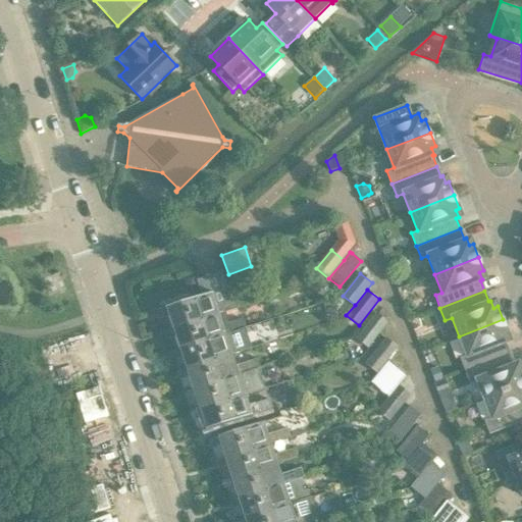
[(172,328),(220,313),(239,307),(236,299),(216,305),(213,293),(166,308),(172,328)]
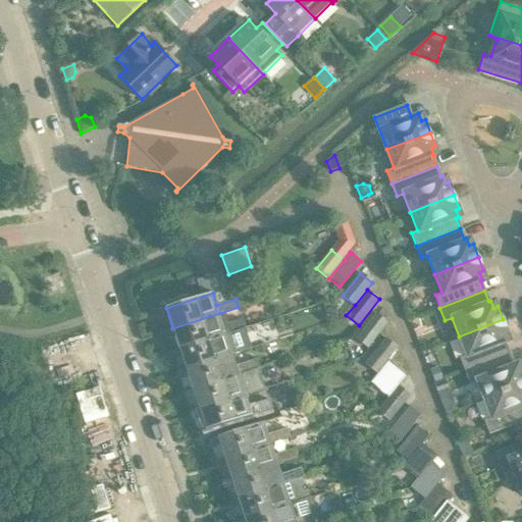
[(172,328),(179,349),(246,327),(243,318),(223,324),(220,313),(172,328)]
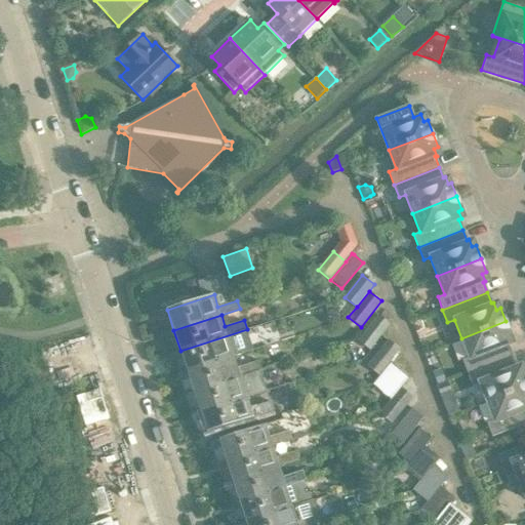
[(378,315),(362,334),(358,340),(369,350),(390,324),(378,315)]
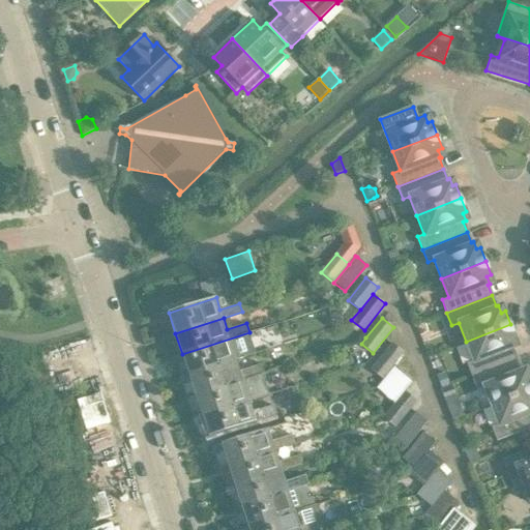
[(516,339),(510,324),(466,342),(473,360),(466,362),(471,376),(517,358),(512,348),(514,347),(511,340),(516,339)]
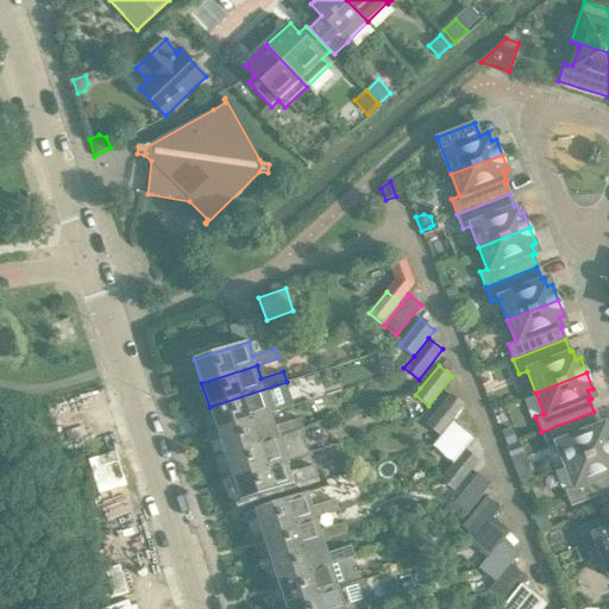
[(209,407),(218,432),(272,413),(294,406),(290,395),(287,382),(209,407)]
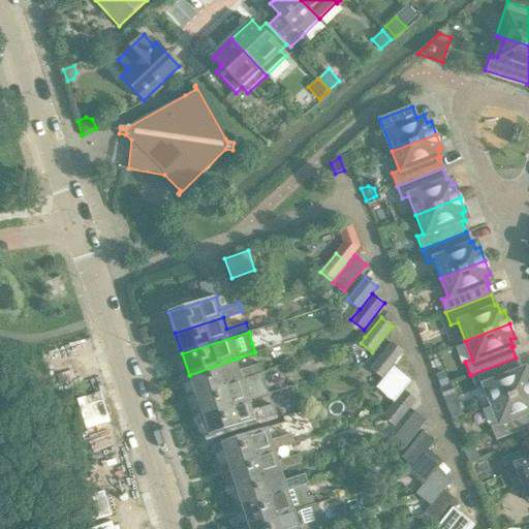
[(381,379),(403,352),(391,342),(370,369),(381,379)]
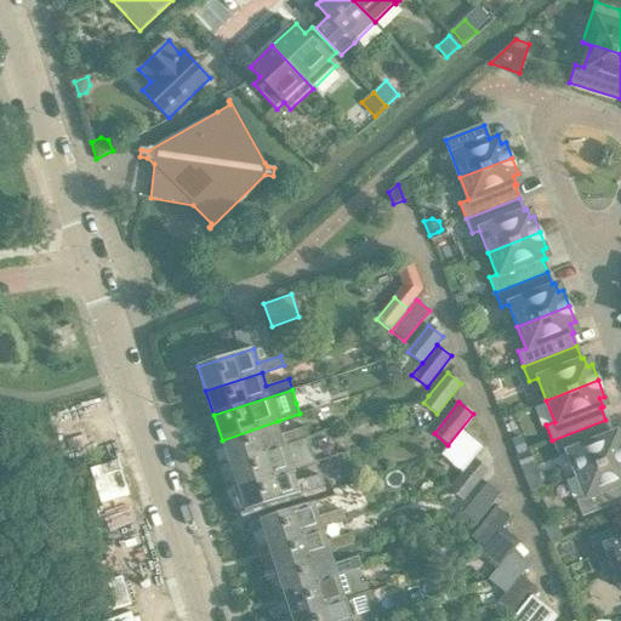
[(480,426),(474,414),(467,423),(440,456),(450,463),(480,426)]
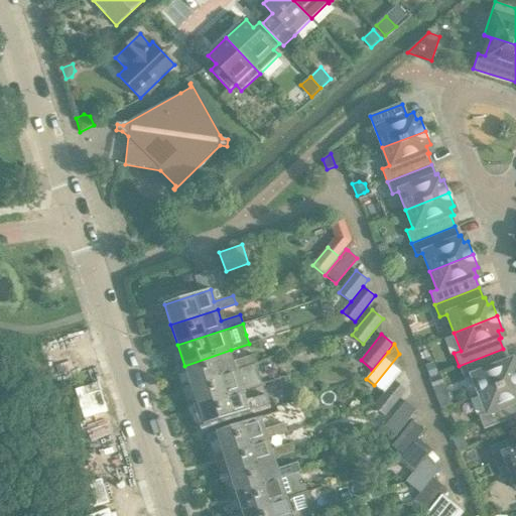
[(506,360),(503,349),(459,366),(464,379),(470,376),(477,394),(515,379),(515,366),(515,364),(511,366),(509,359),(506,360)]
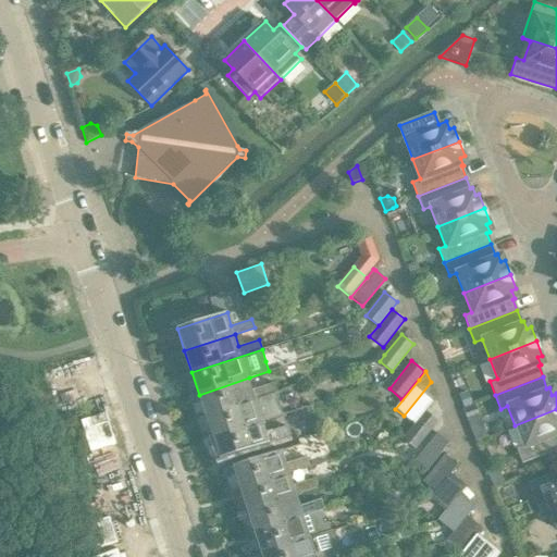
[(199,395),(206,416),(256,399),(276,393),(273,383),(252,390),(249,378),(199,395)]
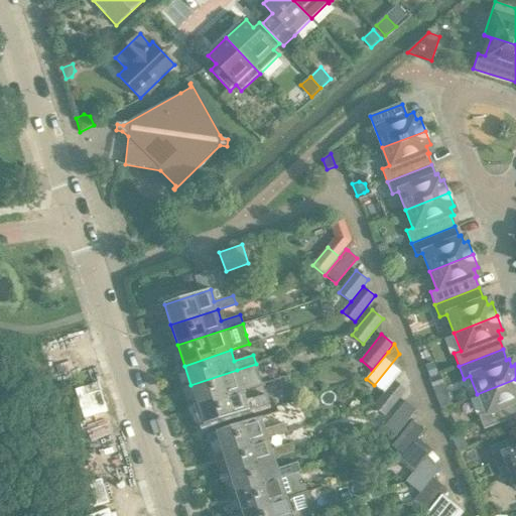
[(433,363),(425,366),(429,379),(438,376),(433,363)]
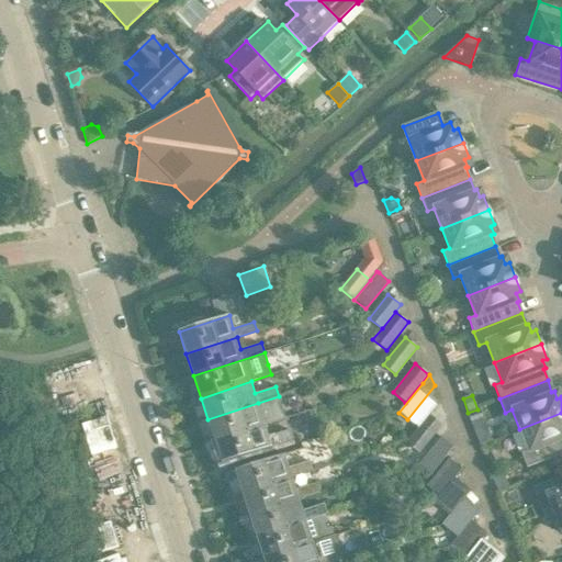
[(208,419),(214,441),(265,425),(285,417),(282,408),(262,415),(258,403),(208,419)]
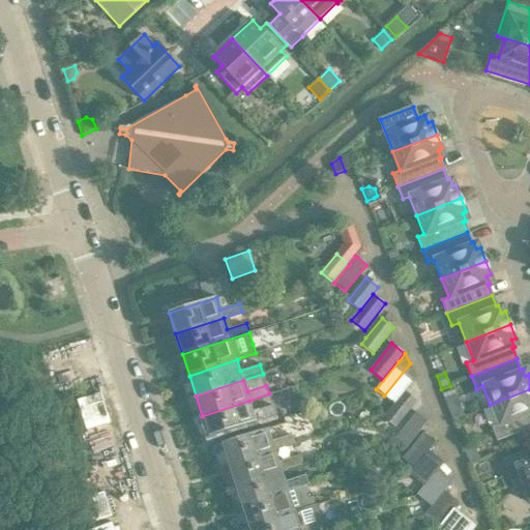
[(529,389),(490,405),(497,423),(491,427),(496,440),(529,427),(529,389)]
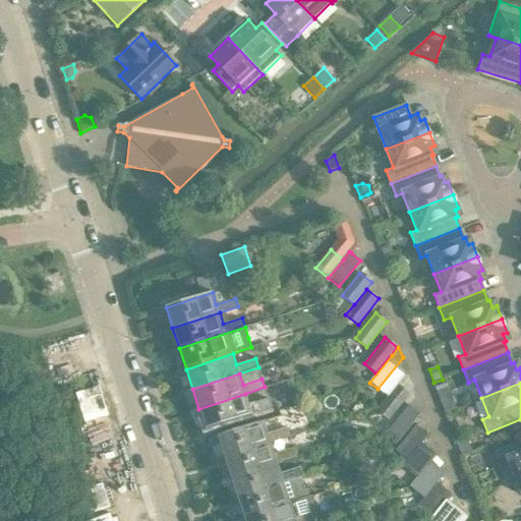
[(389,419),(409,395),(398,386),(389,397),(383,403),(378,409),(389,419)]
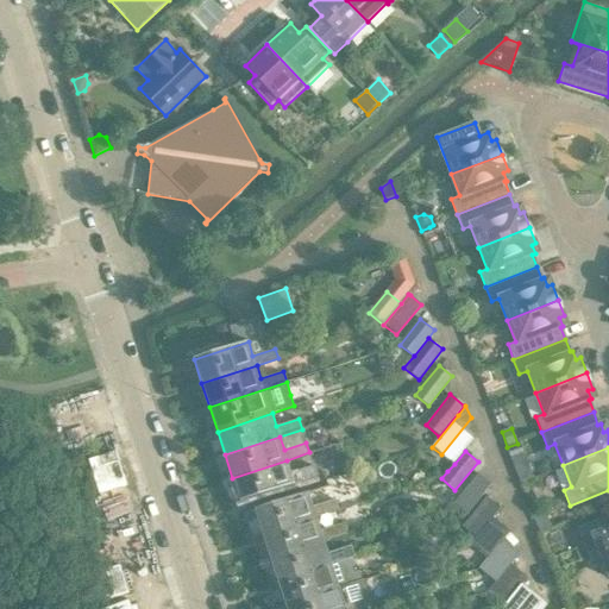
[(287,460),(232,478),(240,503),(318,478),(314,466),(292,473),(287,460)]
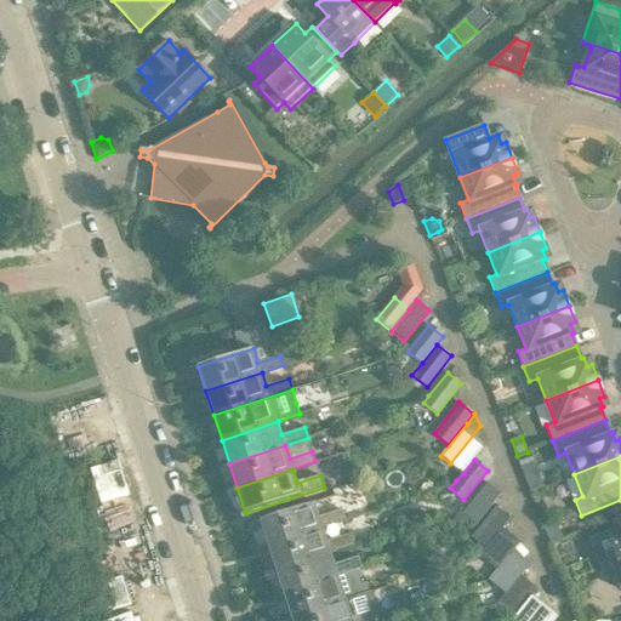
[(540,478),(527,484),(530,493),(543,486),(540,478)]
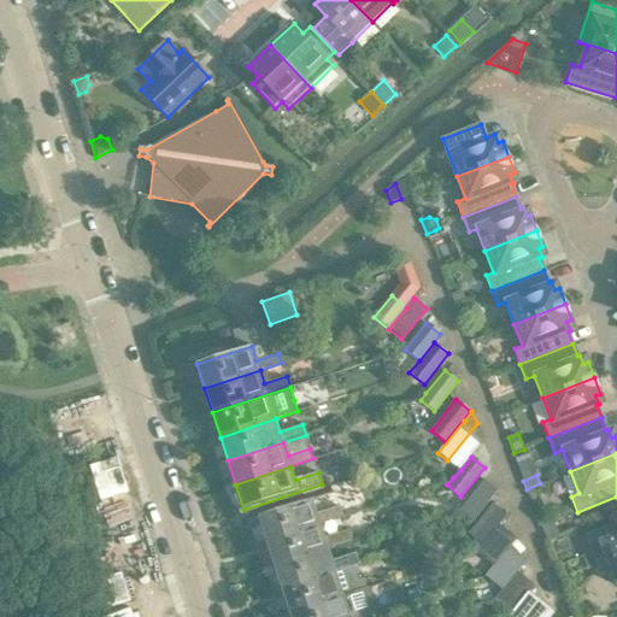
[(472,519),(497,492),(483,480),(459,509),(472,519)]
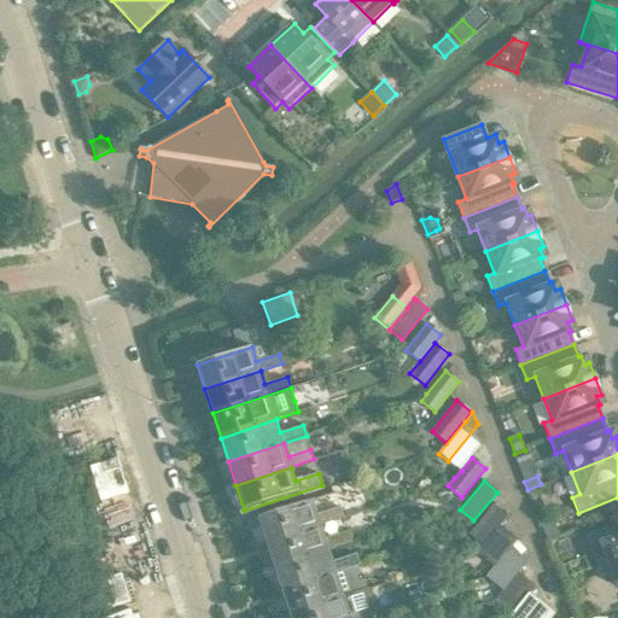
[(267,543),(321,525),(344,518),(340,506),(318,514),(313,500),(258,518),(267,543)]
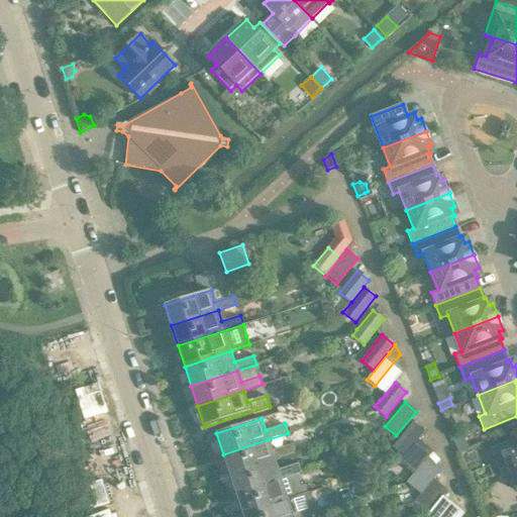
[(393,446),(403,455),(416,440),(423,431),(413,422),(393,446)]
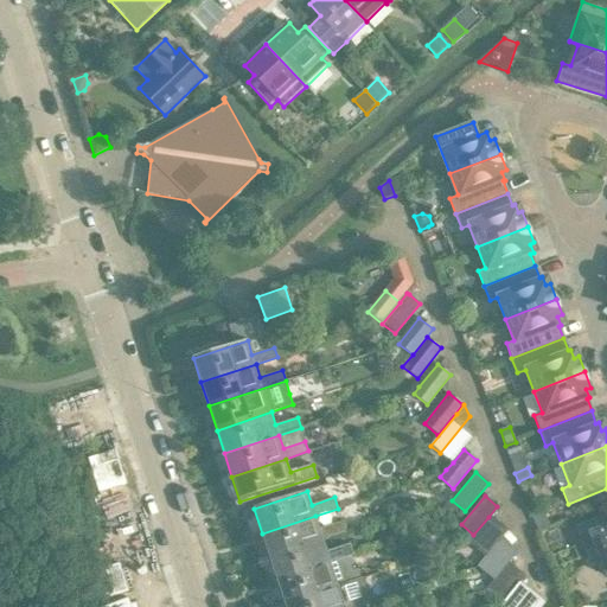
[(549,508),(531,515),(537,530),(555,523),(549,508)]
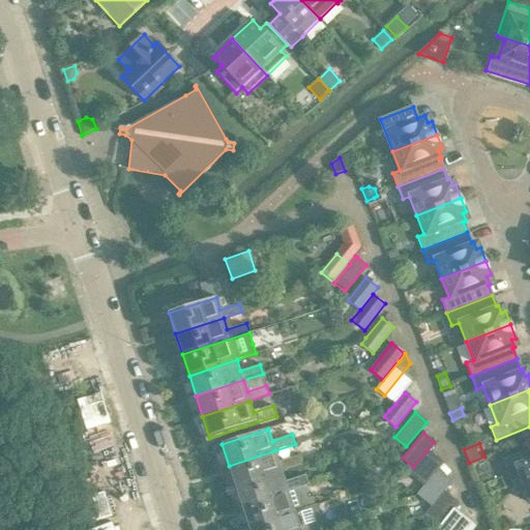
[(229,466),(235,486),(283,470),(301,464),(298,457),(280,463),(275,450),(229,466)]
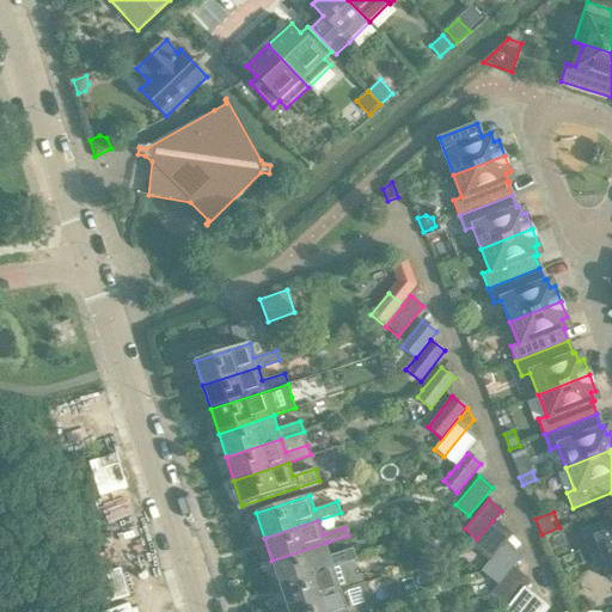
[(493,521),(477,539),(471,548),(489,562),(503,544),(510,536),(493,521)]
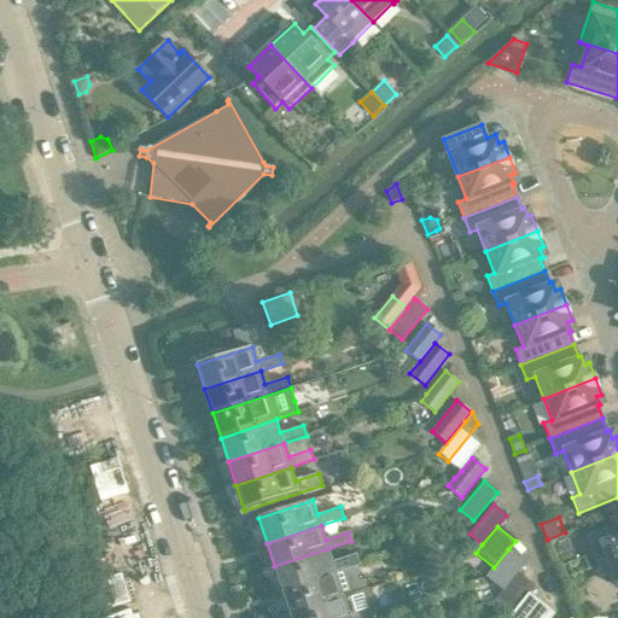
[(617,536),(613,538),(608,526),(587,536),(598,566),(610,561),(617,584),(617,536)]
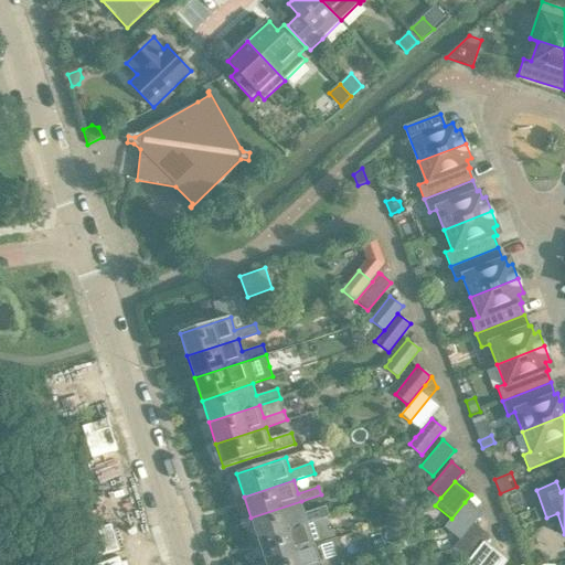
[(251,518),(258,541),(323,519),(328,518),(324,508),(305,513),(301,501),(251,518)]
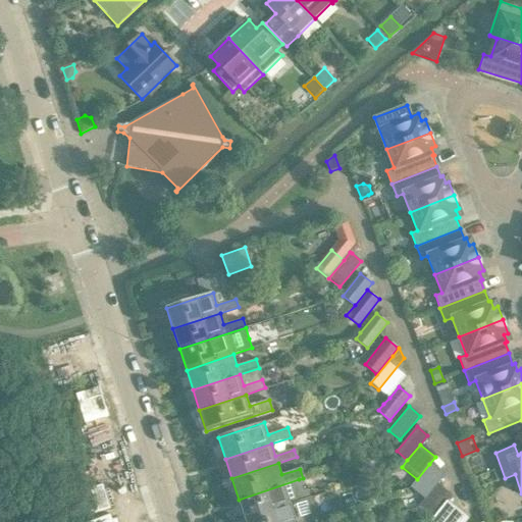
[(423,500),(436,483),(444,476),(429,464),(417,479),(410,488),(423,500)]
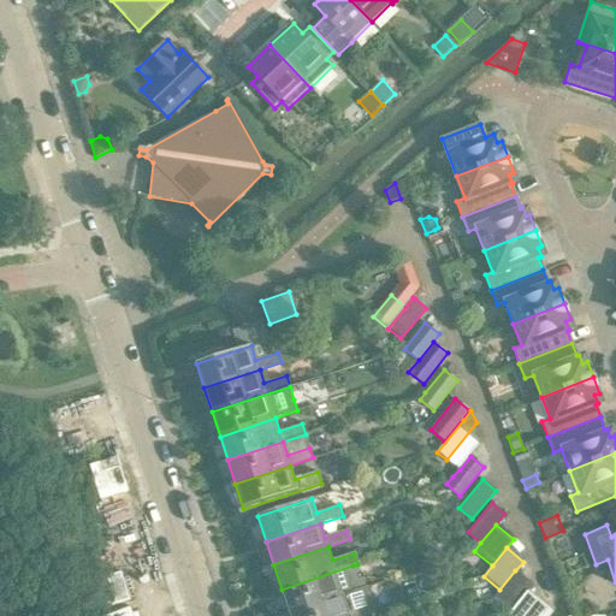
[(357,579),(353,566),(282,590),(289,612),(366,587),(362,578),(357,579)]
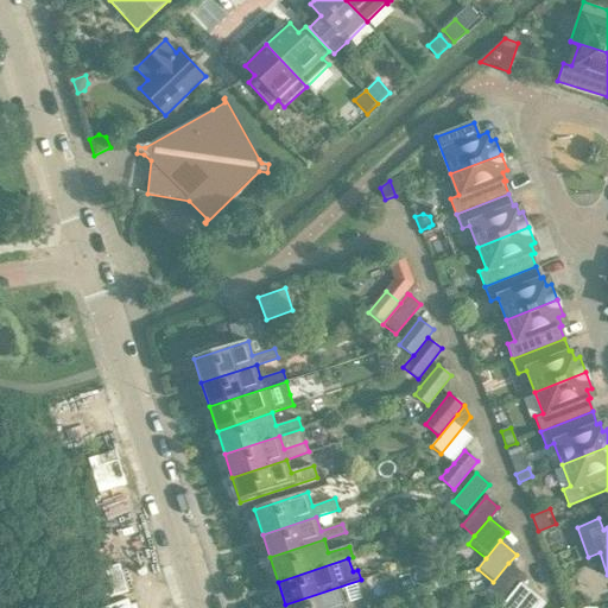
[(486,591),(502,606),(520,584),(526,577),(508,563),(493,582),(486,591)]
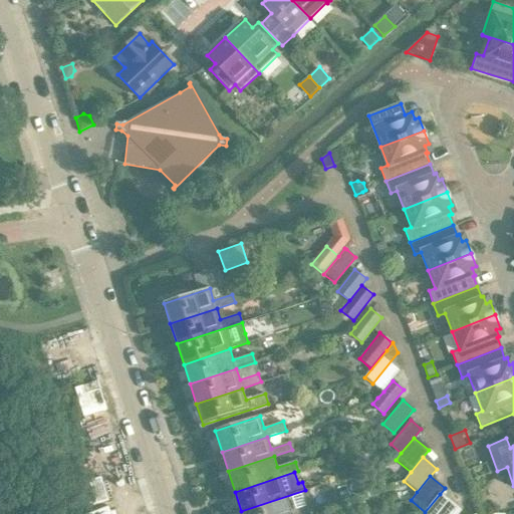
[(305,490),(241,511),(241,513),(298,513),(311,510),(305,490)]
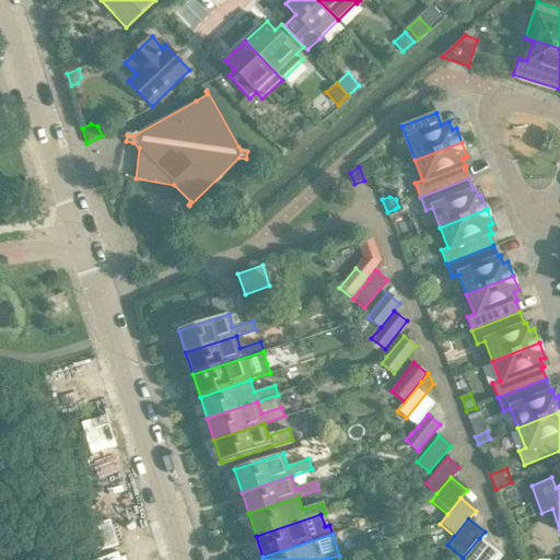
[(464,558),(461,559),(477,559),(489,546),(479,538),(464,558)]
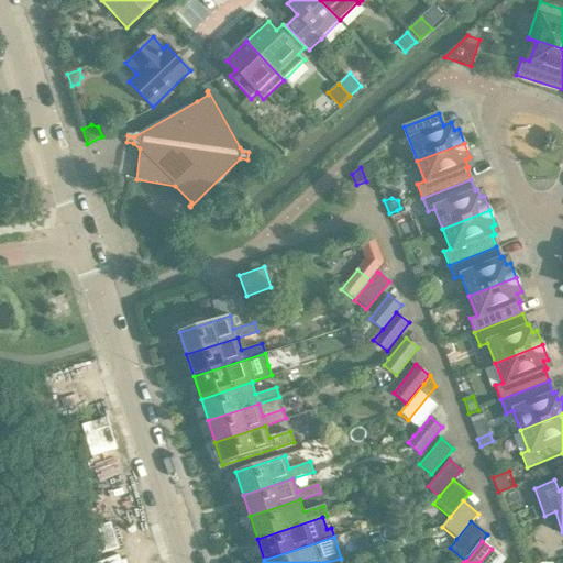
[(500,562),(504,560),(492,549),(479,562),(500,562)]
